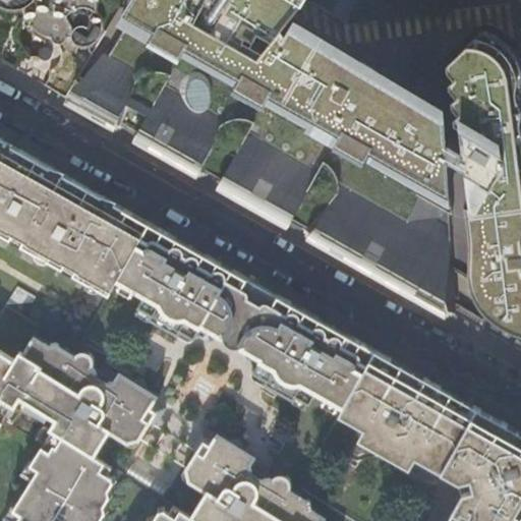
[(0,0),(0,5),(68,48),(98,0),(0,0)]
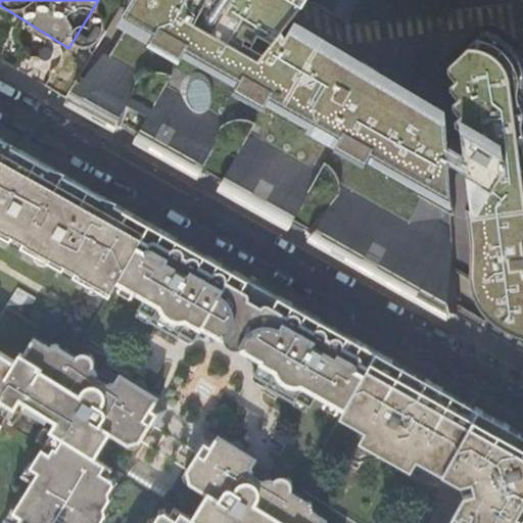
[(448,203),(438,121),(231,0),(132,0),(120,21),(151,41),(157,32),(171,40),(175,33),(254,80),(254,81),(251,87),(254,89),(448,203)]
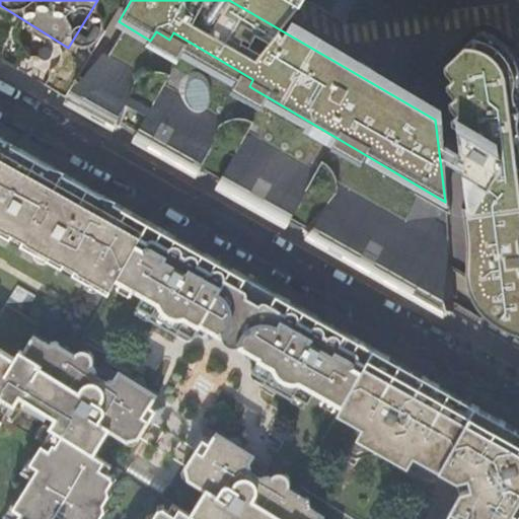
[(283,29),(280,21),(300,0),(229,0),(435,120),(434,106),(289,21),(283,29)]
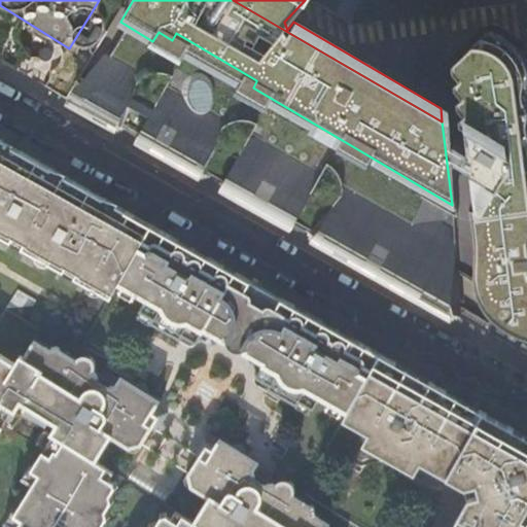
[(526,70),(522,59),(513,46),(505,40),(485,29),(452,59),(452,65),(459,70),(454,78),(454,82),(461,88),(456,96),(457,101),(463,104),(464,106),(458,115),(460,124),(464,128),(466,136),(475,203),(469,201),(475,238),(475,284),(526,313),(526,70)]
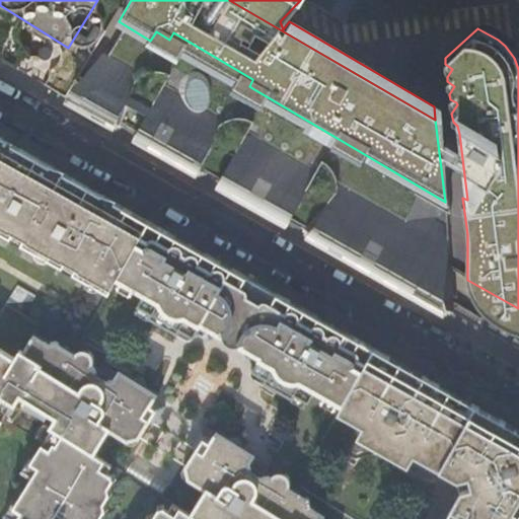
[(388,274),(459,313),(449,234),(426,220),(396,225),(331,187),(328,179),(316,161),(310,173),(254,142),(263,129),(253,124),(242,121),(230,121),(222,123),(202,110),(210,98),(208,84),(206,80),(201,75),(199,73),(197,73),(193,73),(183,75),(178,80),(176,84),(175,89),(176,94),(177,96),(159,86),(166,75),(157,72),(152,71),(138,73),(107,56),(81,102),(97,113),(141,136),(213,176),(277,212),(349,251),(388,274)]
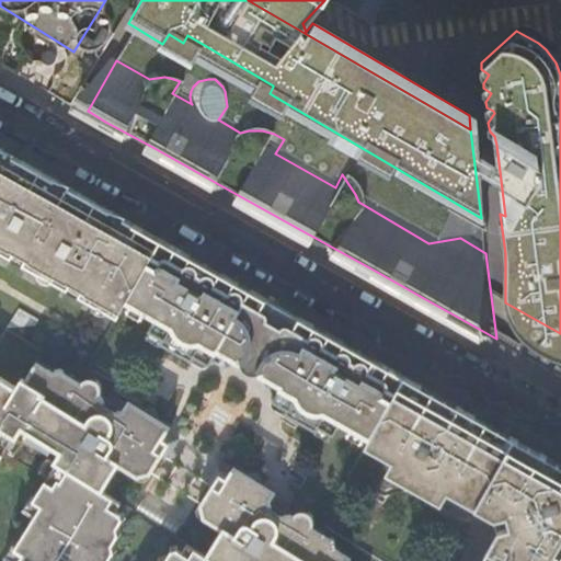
[(126,300),(158,242),(135,229),(2,155),(0,153),(0,249),(116,315),(126,300)]
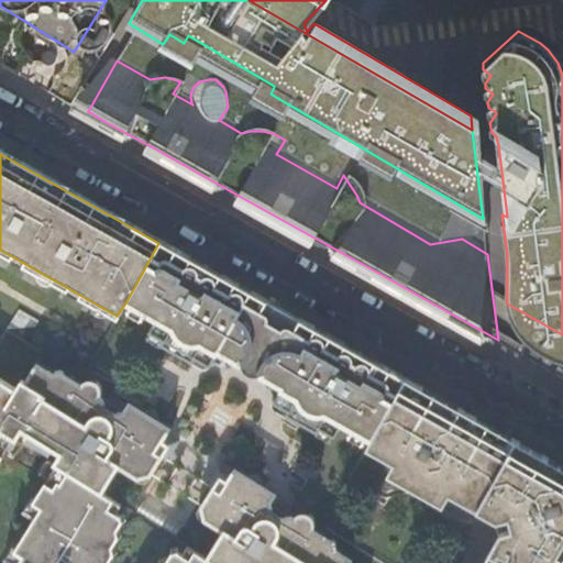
[(231,359),(263,301),(234,285),(180,255),(158,243),(127,301),(155,318),(148,330),(162,338),(162,342),(190,357),(188,364),(197,370),(201,370),(210,359),(221,365),(225,365),(231,359)]
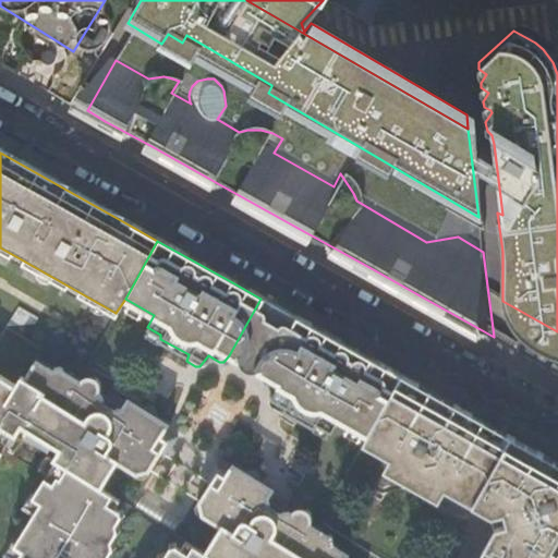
[(294,317),(261,299),(229,355),(263,374),(294,317)]
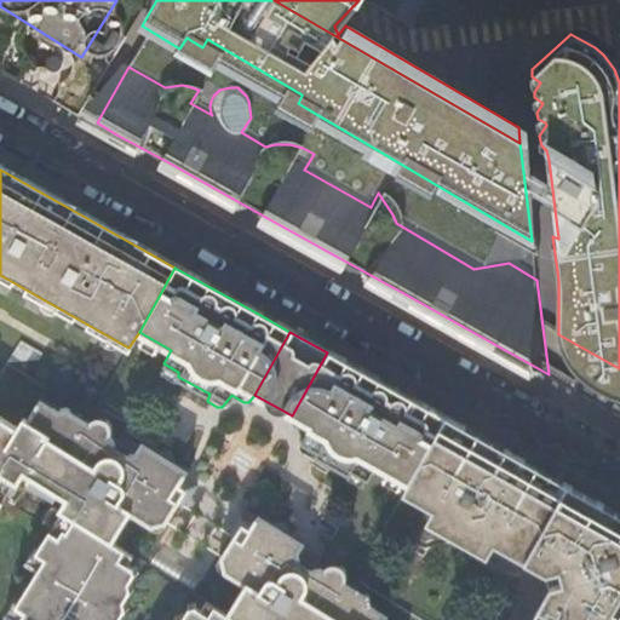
[(406,484),(443,417),(391,388),(334,356),(327,352),(292,415),(287,423),(290,428),(302,435),(296,446),(297,452),(309,460),(314,455),(345,474),(350,469),(367,480),(374,468),(406,484)]
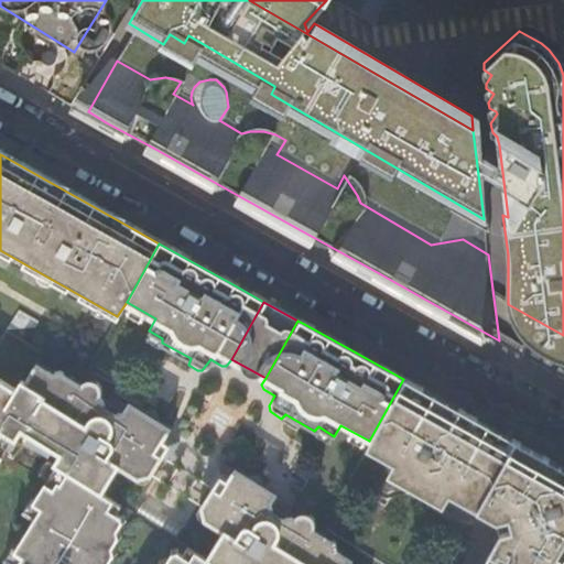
[(100,399),(100,390),(97,386),(88,383),(80,387),(60,373),(52,376),(36,366),(28,382),(32,386),(31,387),(29,389),(22,384),(15,394),(0,383),(0,433),(14,442),(21,432),(25,432),(58,453),(61,457),(55,467),(101,496),(116,472),(122,470),(136,479),(140,474),(144,473),(151,476),(162,456),(169,459),(179,444),(166,436),(171,429),(158,420),(149,422),(148,414),(131,404),(127,412),(115,415),(105,411),(102,401),(100,399)]
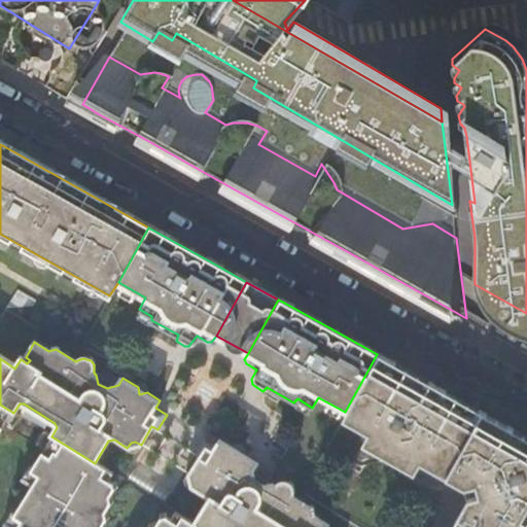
[(477,496),(466,499),(451,526),(526,526),(526,437),(506,427),(502,433),(477,420),(480,413),(469,408),(417,377),(388,361),(377,354),(345,412),(341,420),(367,435),(418,463),(462,488),(465,489),(473,486),(477,496)]
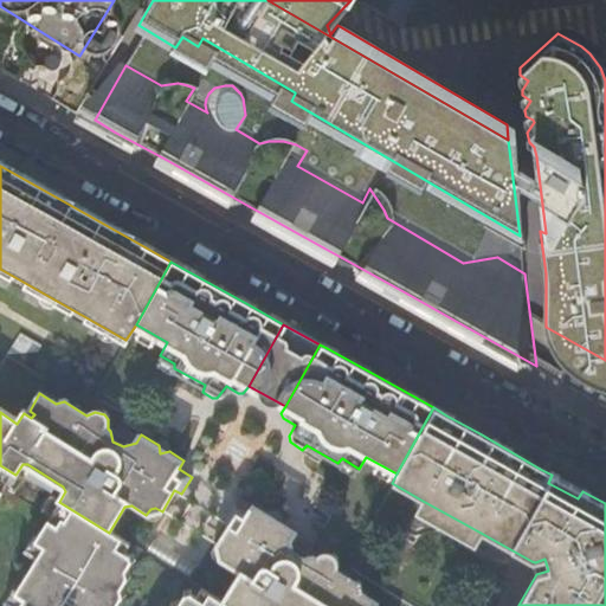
[(0,495),(4,490),(13,496),(23,481),(15,475),(0,465),(0,495)]
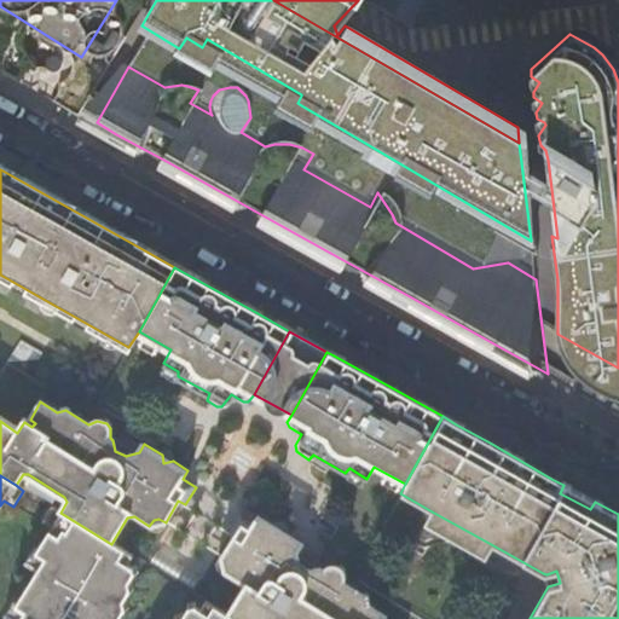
[(119,618),(123,613),(127,613),(125,601),(129,594),(132,594),(128,582),(132,577),(136,577),(133,568),(128,570),(125,567),(129,556),(111,544),(61,513),(52,508),(42,524),(50,528),(50,531),(38,553),(35,554),(33,551),(23,565),(36,574),(18,605),(17,606),(12,603),(4,618),(119,618)]
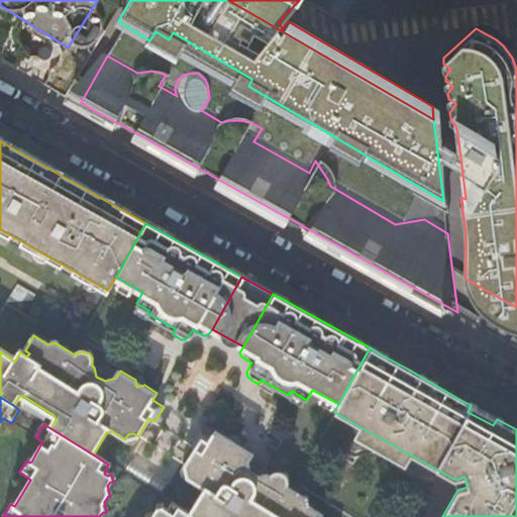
[(410,454),(360,427),(354,437),(405,466),(410,454)]
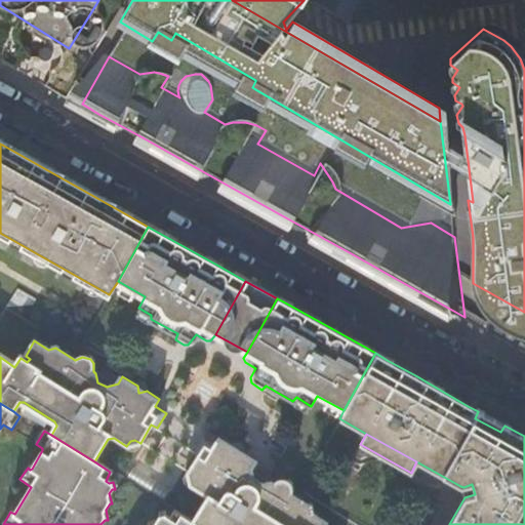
[(289,481),(281,480),(276,483),(272,482),(265,484),(255,479),(253,469),(257,460),(243,452),(236,453),(234,446),(220,438),(215,445),(203,437),(195,451),(199,453),(199,455),(188,473),(193,476),(193,481),(191,485),(204,493),(205,497),(205,501),(192,522),(196,524),(325,524),(328,522),(315,514),(312,506),(292,494),(292,486),(289,481)]
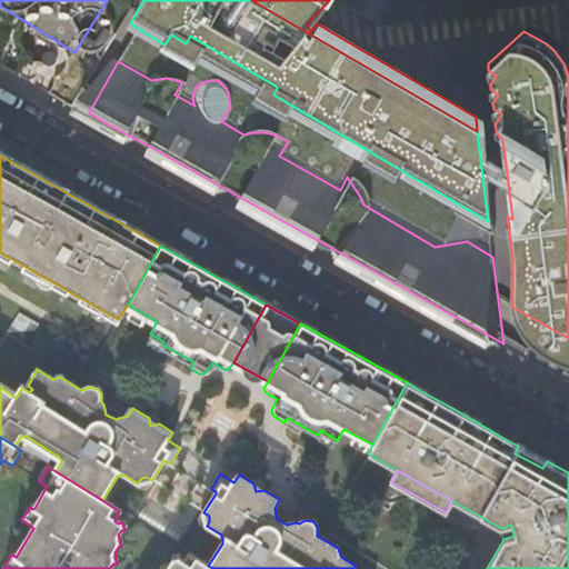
[(159,568),(212,568),(208,566),(190,553),(182,565),(179,561),(176,557),(170,558),(171,562),(169,566),(160,568),(159,568)]
